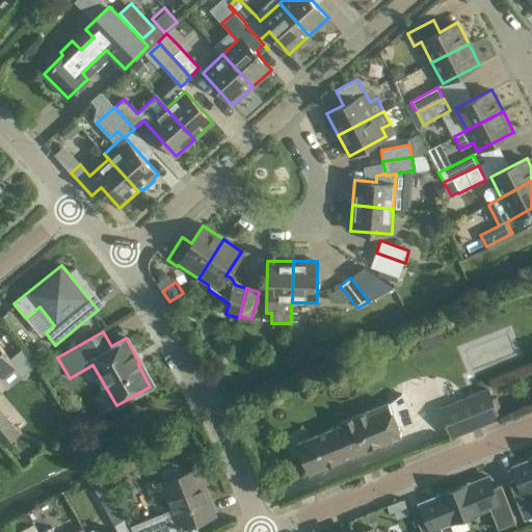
[(21,433),(0,408),(0,377),(1,379),(17,366),(0,346),(0,444),(3,448),(21,433)]
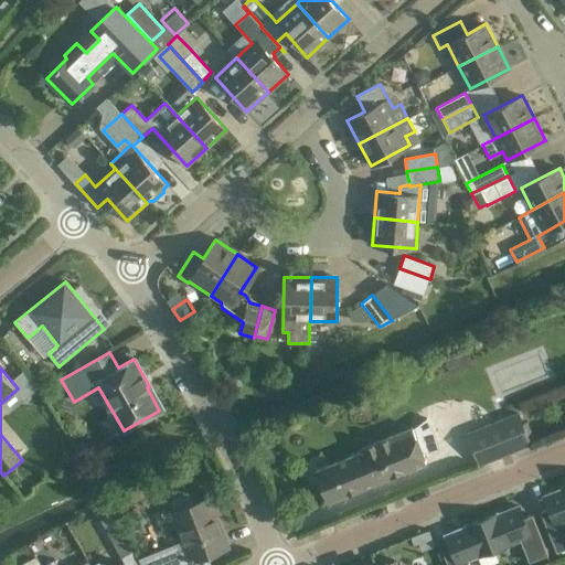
[(519,412),(466,434),(479,467),(532,445),(529,439),(533,437),(526,423),(523,424),(519,412)]
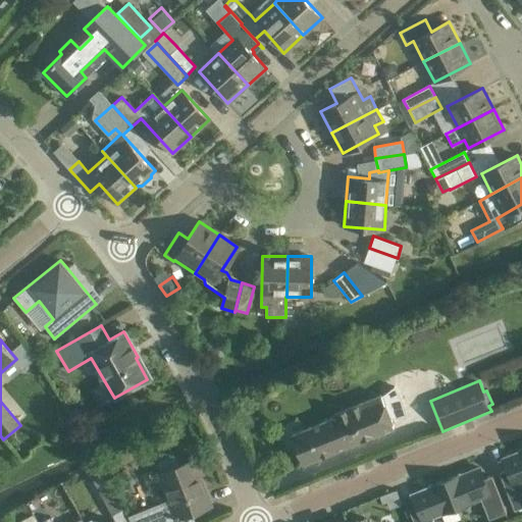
[(390,419),(405,414),(396,389),(334,415),(335,417),(292,434),(303,464),(394,428),(390,419)]
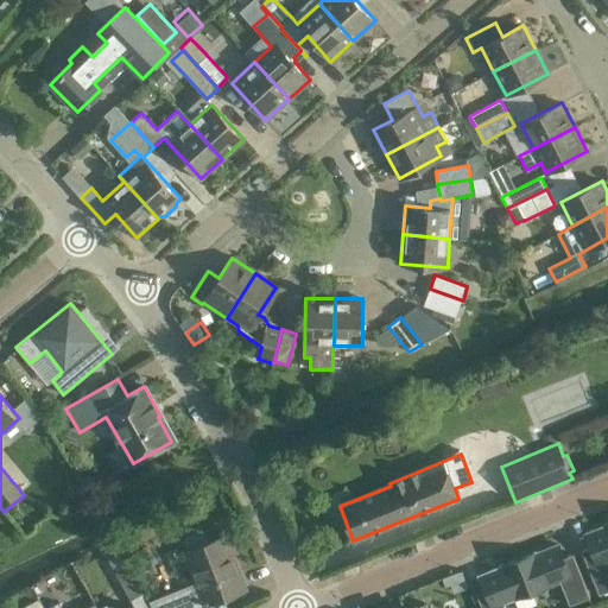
[(600,597),(607,594),(607,529),(587,537),(593,550),(583,553),(600,597)]
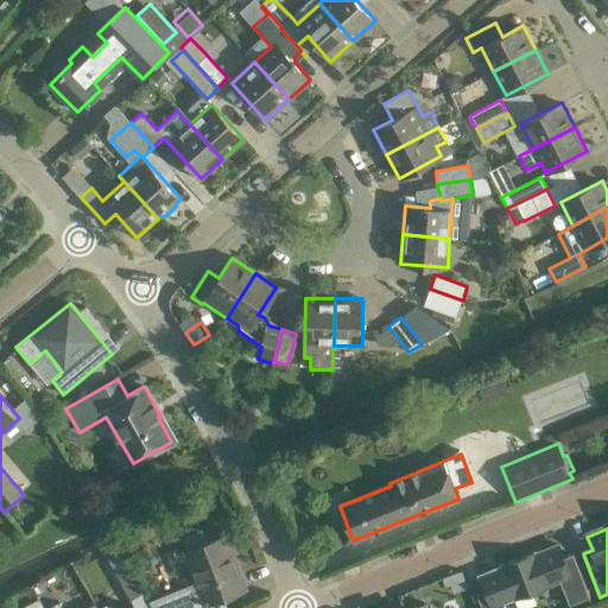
[(225,536),(209,542),(206,533),(201,531),(188,537),(185,542),(189,549),(187,550),(201,587),(195,588),(201,605),(245,588),(230,552),(228,553),(222,538),(225,537),(225,536)]
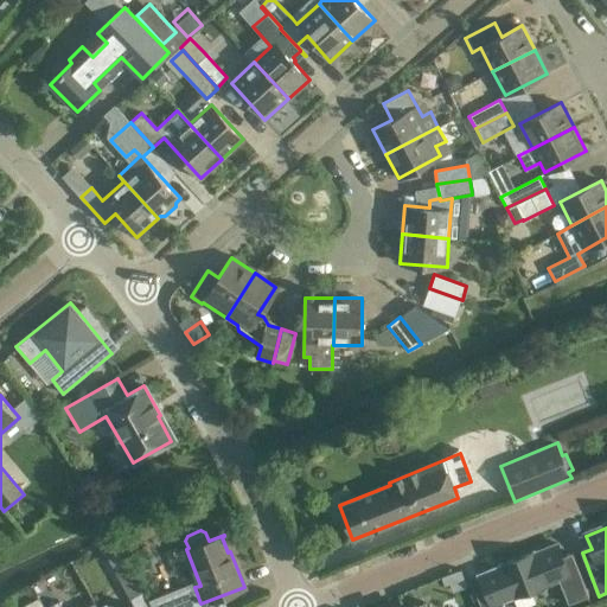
[(531,590),(560,579),(569,602),(589,595),(573,554),(563,557),(558,544),(535,553),(535,551),(518,558),(531,590)]
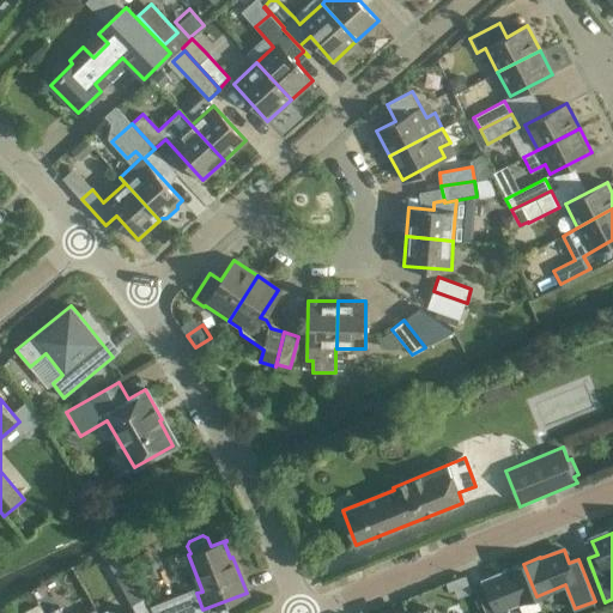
[(490,594),(480,598),(486,612),(509,612),(508,607),(536,596),(523,564),(507,570),(508,571),(484,581),(490,594)]
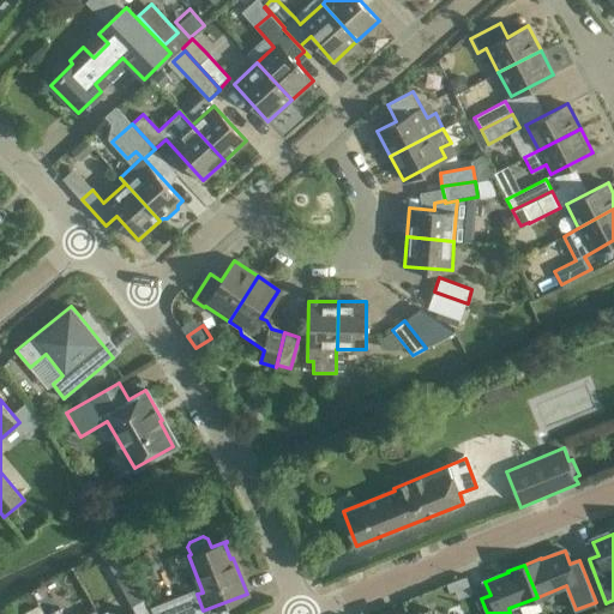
[(130,570),(115,578),(131,606),(145,599),(130,570)]
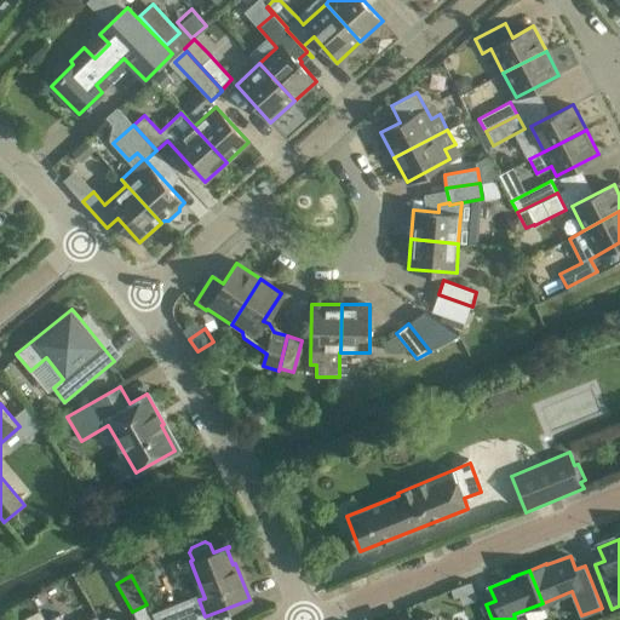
[(197,619),(190,598),(154,613),(158,619),(197,619)]
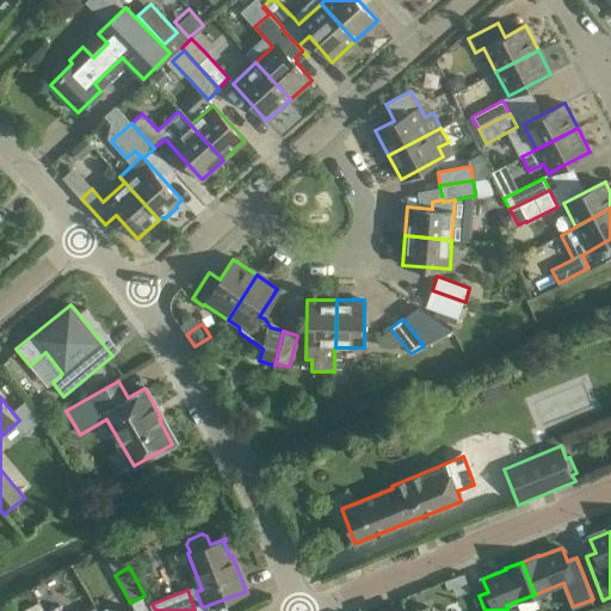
[(37,599),(43,610),(60,610),(50,592),(37,599)]
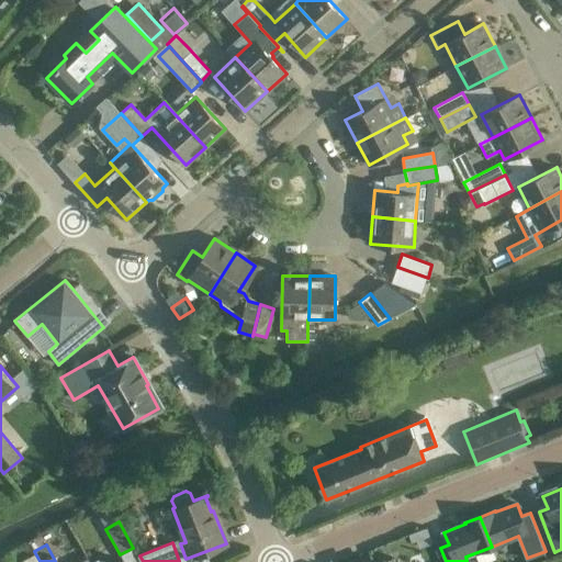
[(40,561),(34,551),(34,552),(35,554),(22,561),(21,561),(40,561)]
